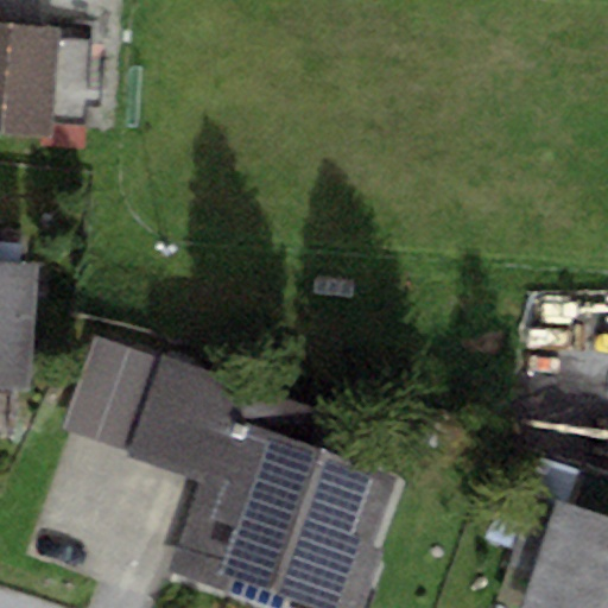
[(58,29),(0,24),(0,132),(48,135),(49,120),(84,122),(89,42),(58,39),(58,29)]
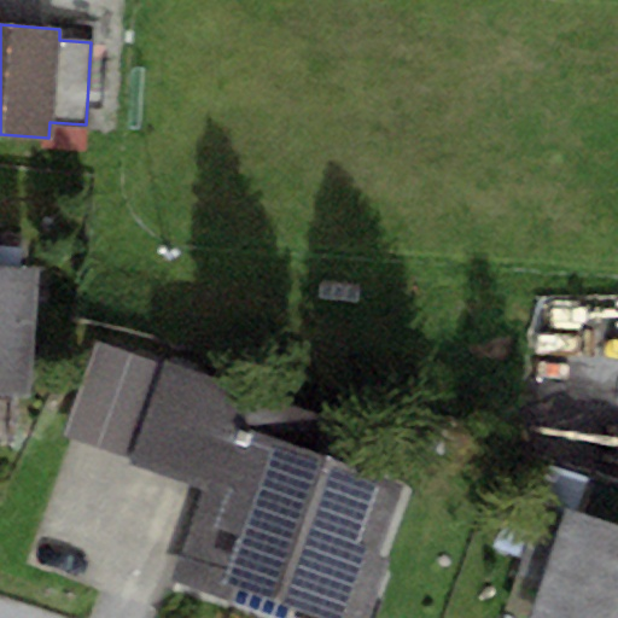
[(0,396),(24,397),(33,270),(18,269),(19,245),(0,243),(0,396)]
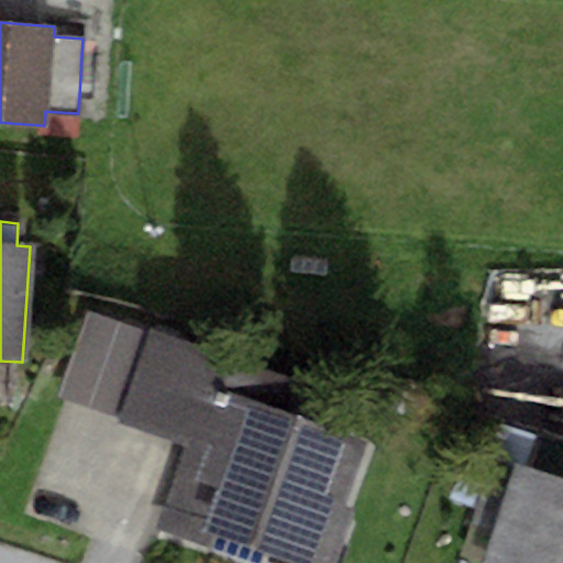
[(88,311),(57,395),(119,418),(150,334),(88,311)]
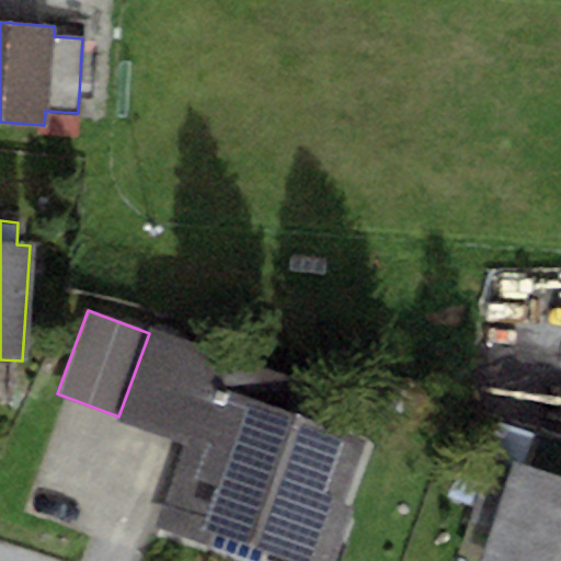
[(149,525),(247,560),(253,560),(259,546),(299,560),(333,560),(352,512),(341,502),(365,438),(298,414),(308,387),(150,329),(149,333),(118,416),(116,421),(180,444),(149,525)]
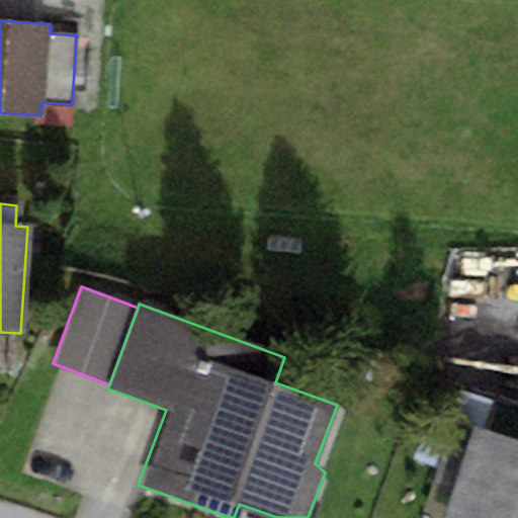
[(456,476),(441,517),(517,517),(517,437),(439,410),(421,462),(456,476)]
